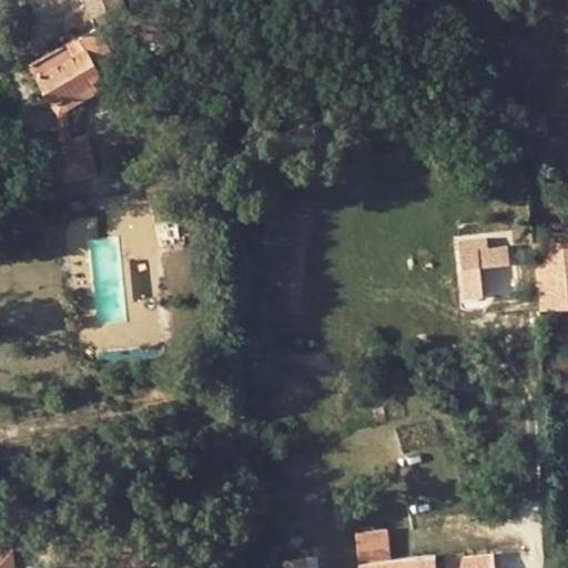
[(83,0),(93,23),(95,22),(108,17),(101,0),(83,0)]
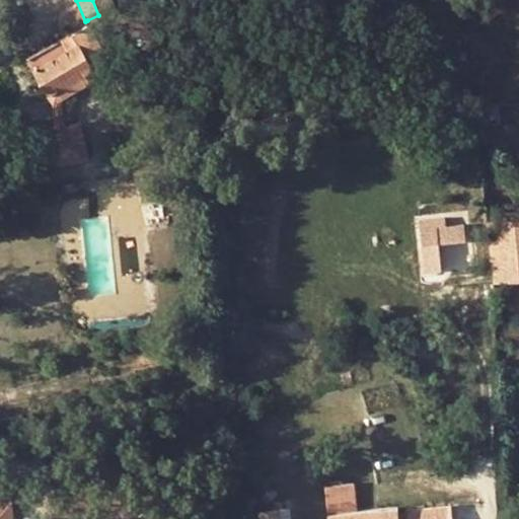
[(92,0),(98,15),(137,0),(136,0),(92,0)]
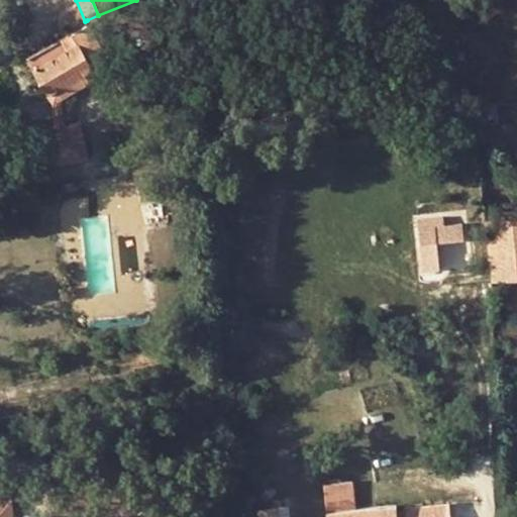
[(87,20),(85,21),(26,56),(52,101),(69,91),(91,78),(94,71),(92,67),(108,57),(87,20)]
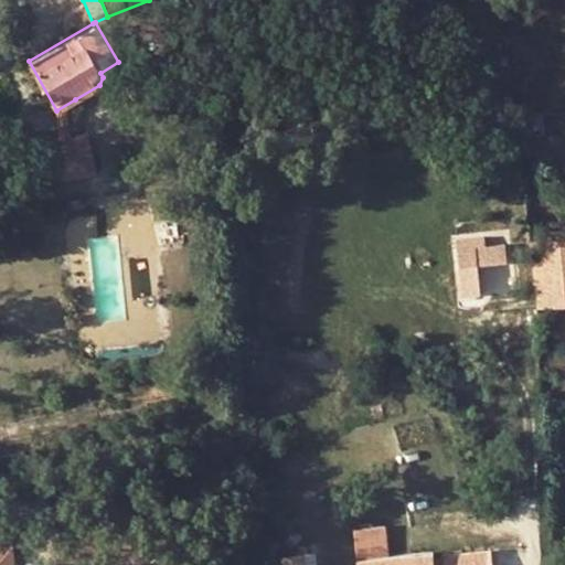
[(103,77),(121,66),(118,62),(100,73),(103,77)]
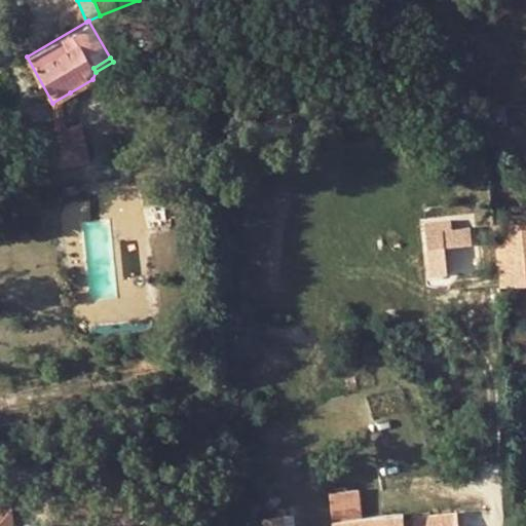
[(72,122),(70,92),(52,103),(53,126),(64,124),(72,122)]
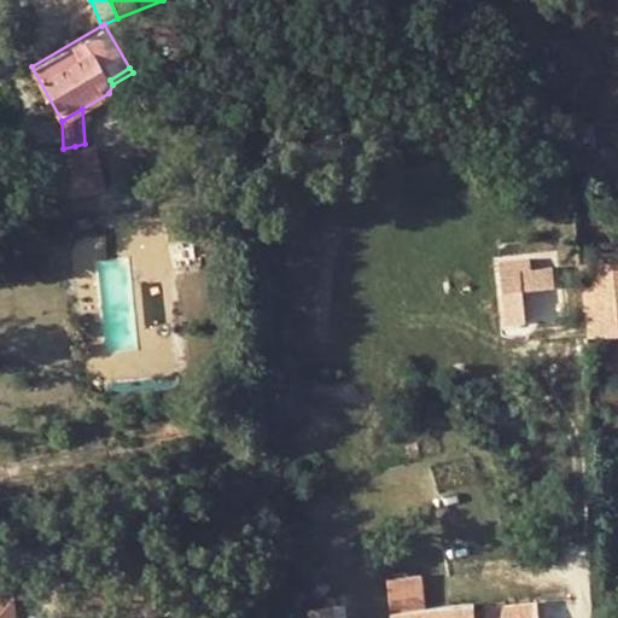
[(59,169),(64,196),(105,187),(95,141),(85,144),(75,146),(79,167),(59,169)]
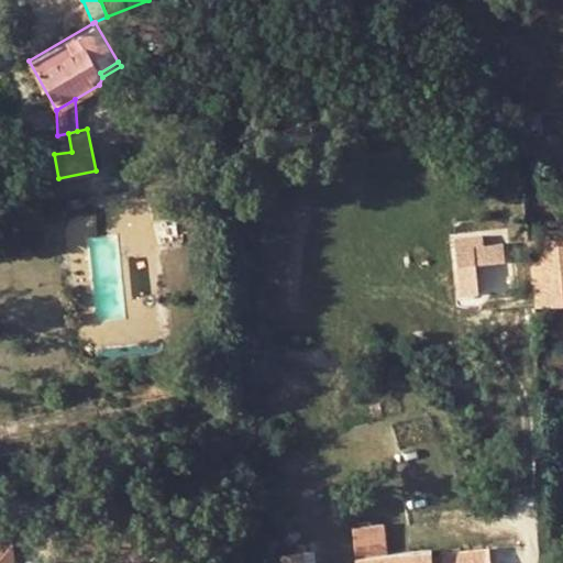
[(72,152),(68,133),(57,135),(51,136),(54,154),(72,152)]
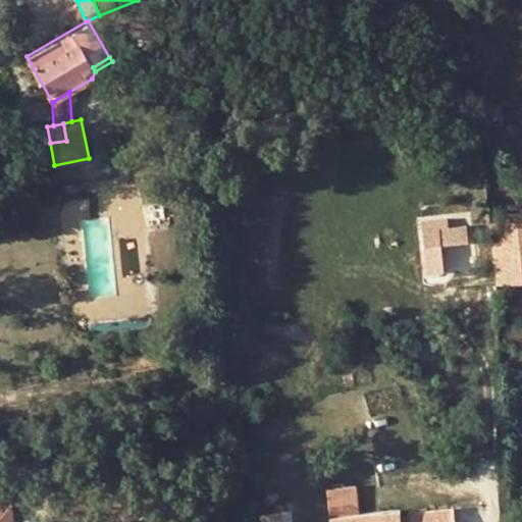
[(492,244),(496,281),(521,279),(521,217),(489,219),(492,244)]
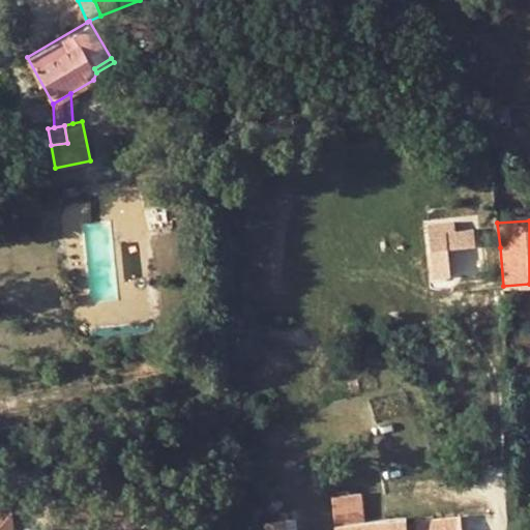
[(472,228),(428,233),(433,277),(448,277),(447,248),(474,245),(472,228)]
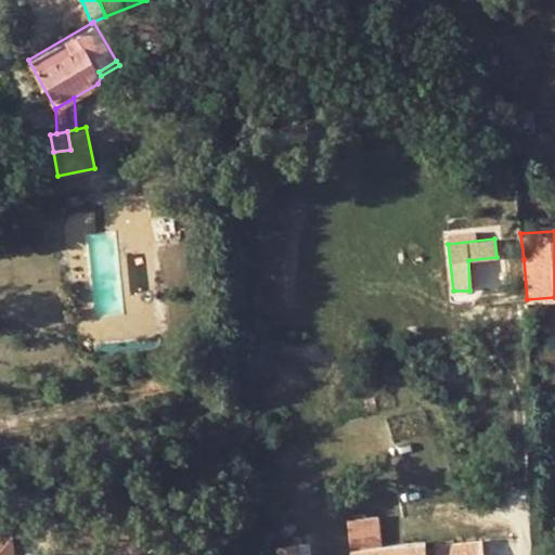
[(482,554),(481,540),(435,544),(435,554),(424,554),(424,541),(379,545),(376,516),(346,518),(350,554),(482,554)]
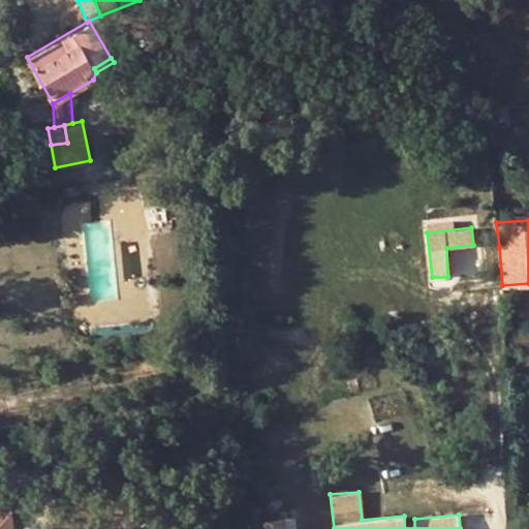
[(0,528),(12,528),(11,511),(0,511),(0,528)]
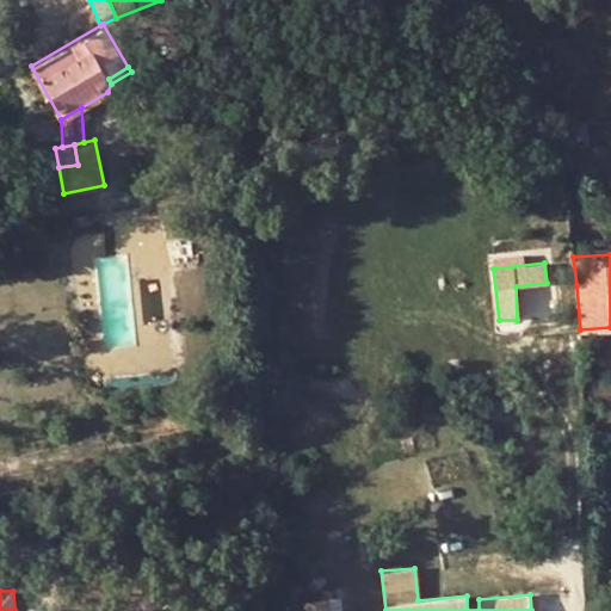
All buildings are outlined.
